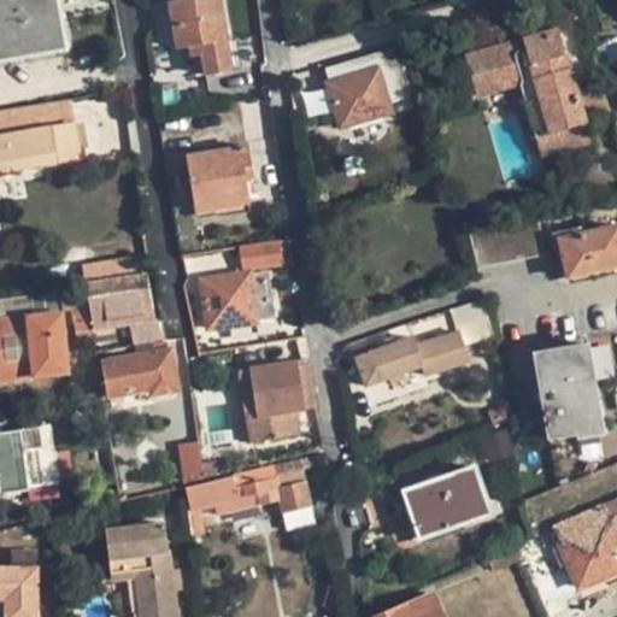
[(0,0),(0,60),(64,50),(54,0),(0,0)]
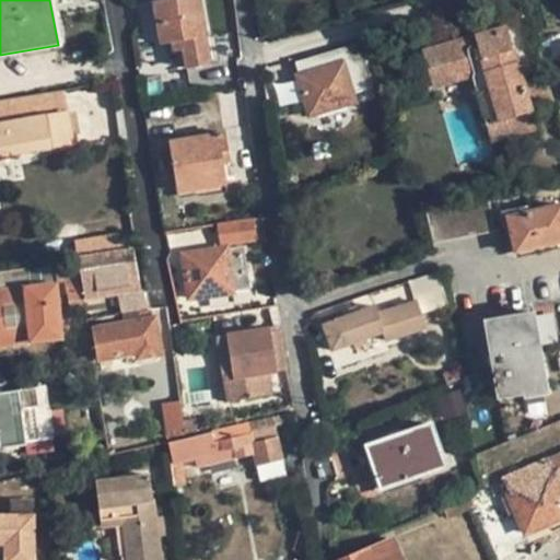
[(160,43),(170,41),(181,39),(182,48),(186,67),(210,62),(205,35),(198,0),(167,0),(153,2),(160,43)]
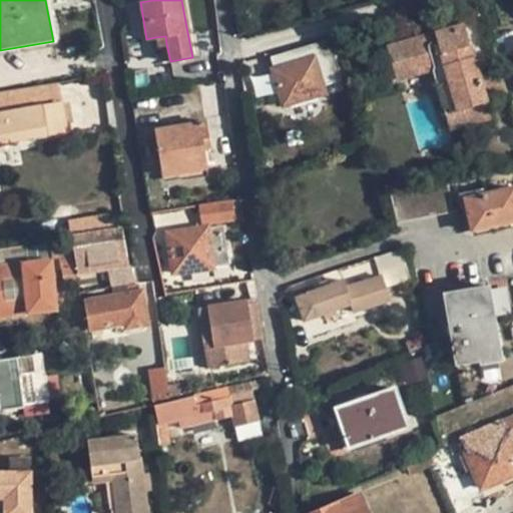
[(486,102),(478,75),(463,24),(385,46),(396,79),(431,68),(446,114),(458,110),(486,102)]
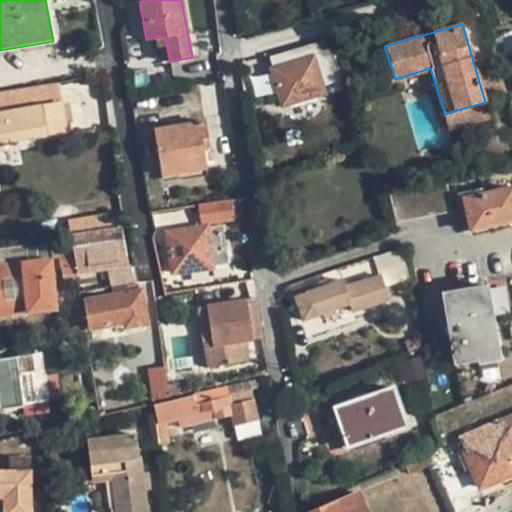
[(511,26),(490,37),(496,49),(511,41),(511,26)]
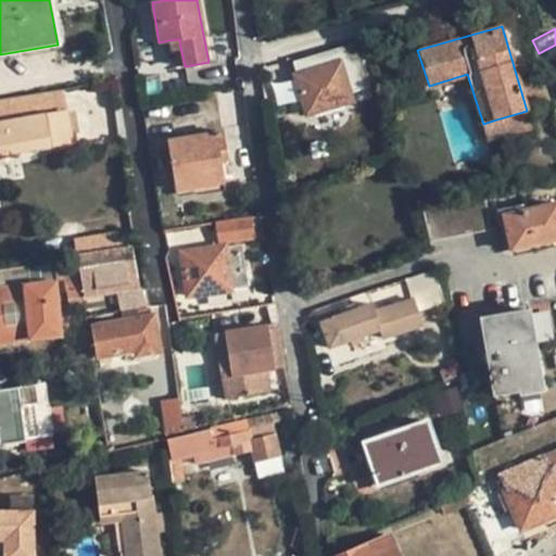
[(171,50),(180,48),(179,39),(168,40),(171,50)]
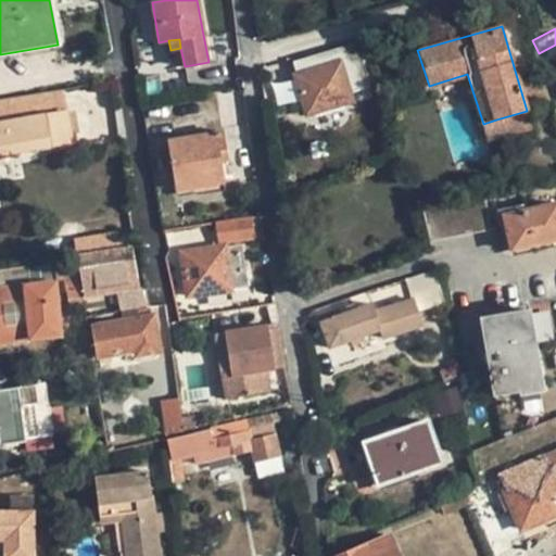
[(327,64),(323,51),(292,60),(307,113),(352,100),(340,61),(327,64)]
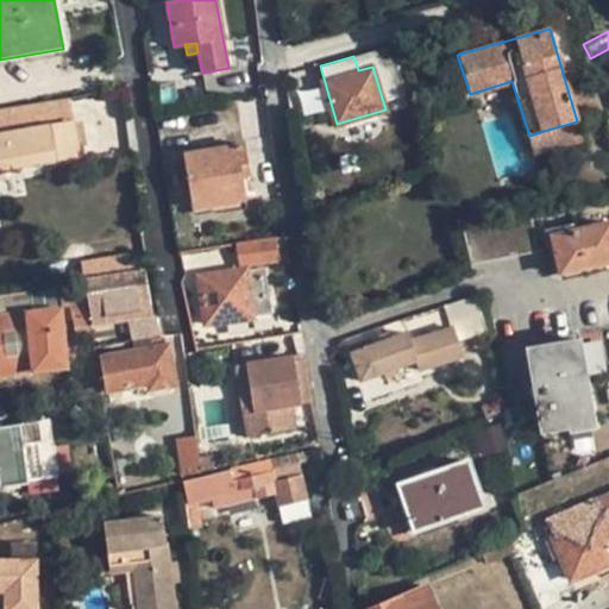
[(604,113),(594,82),(567,89),(577,121),(604,113)]
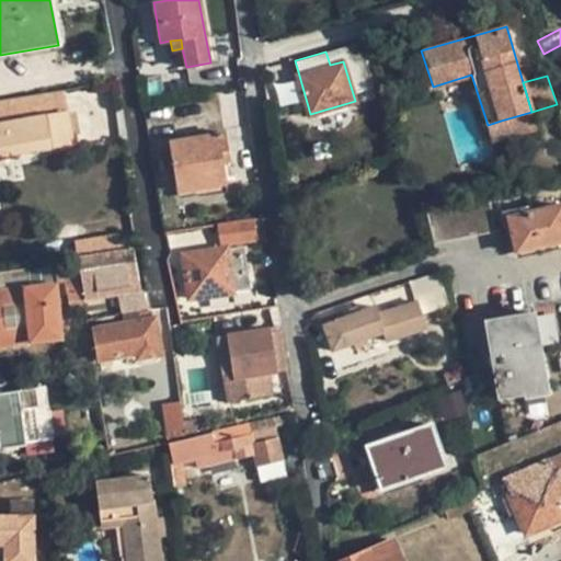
[(0,105),(0,123),(68,111),(65,94),(0,105)]
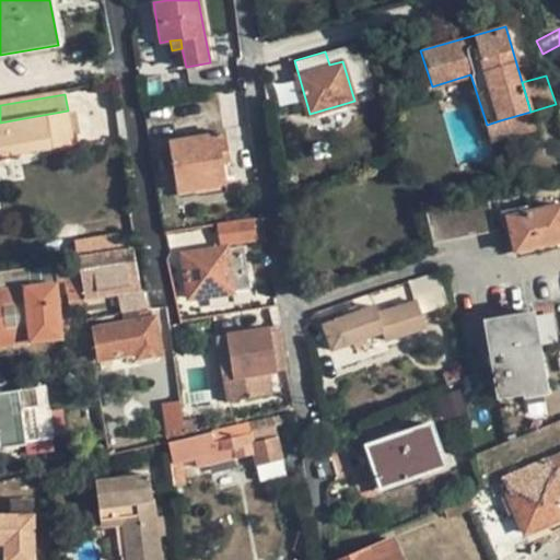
[(68,111),(0,123),(0,155),(73,142),(68,111)]
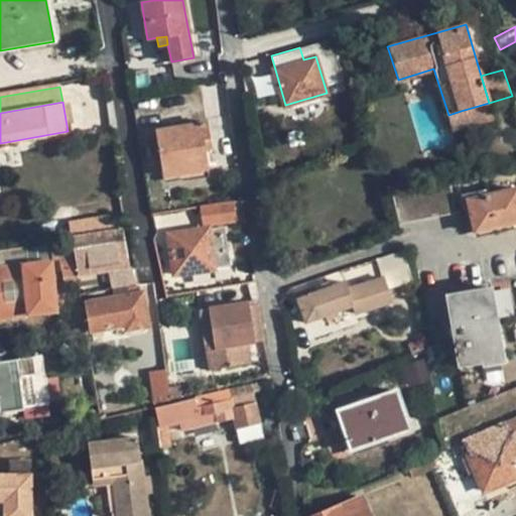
[(494,120),(489,103),(461,111),(448,115),(454,131),(494,120)]
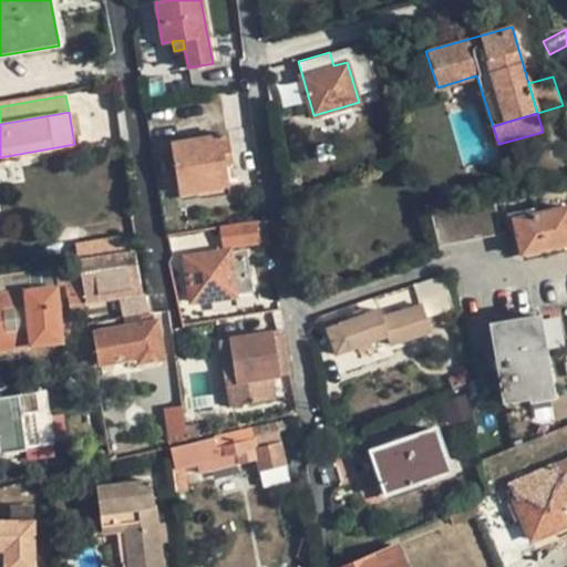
[(223,155),(230,153),(226,134),(173,143),(182,194),(227,186),(225,165),(223,155)]
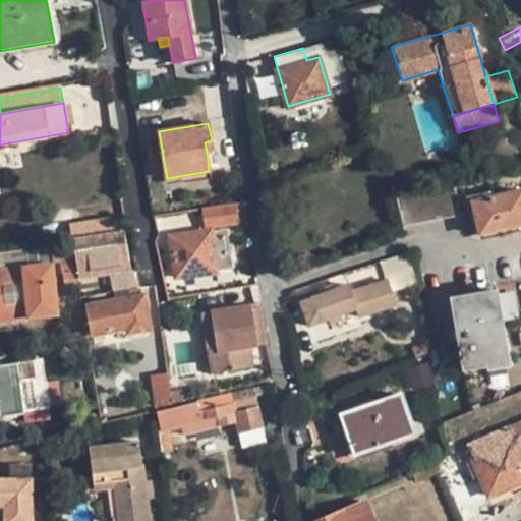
[(213,151),(212,140),(205,142),(207,152),(213,151)]
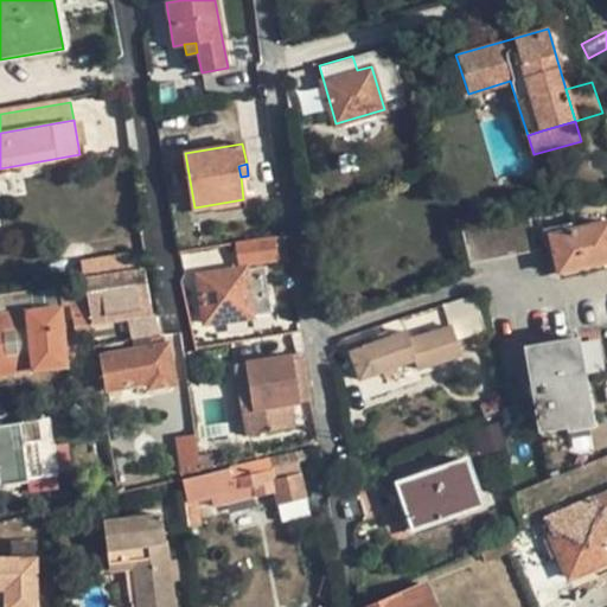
[(535,247),(529,213),(460,228),(468,261),(535,247)]
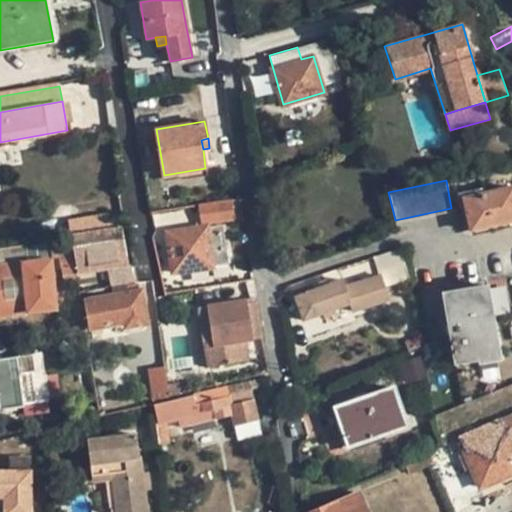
[(470,229),(511,219),(511,186),(463,197),(470,229)]
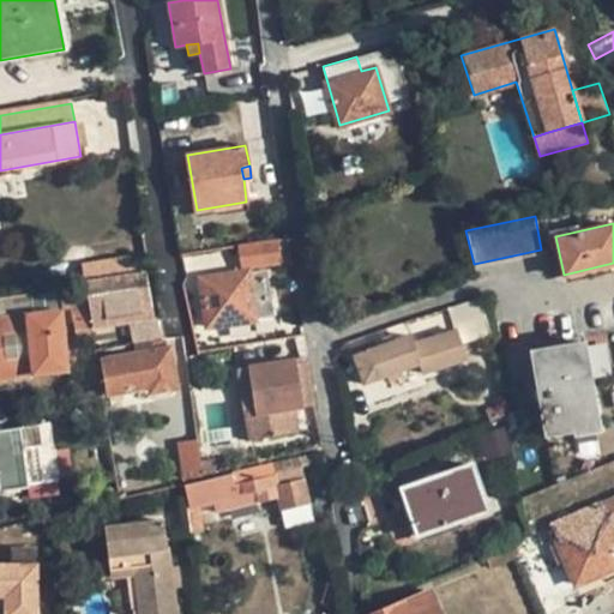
[(242,269),(284,262),(281,241),(240,248),(242,269)]
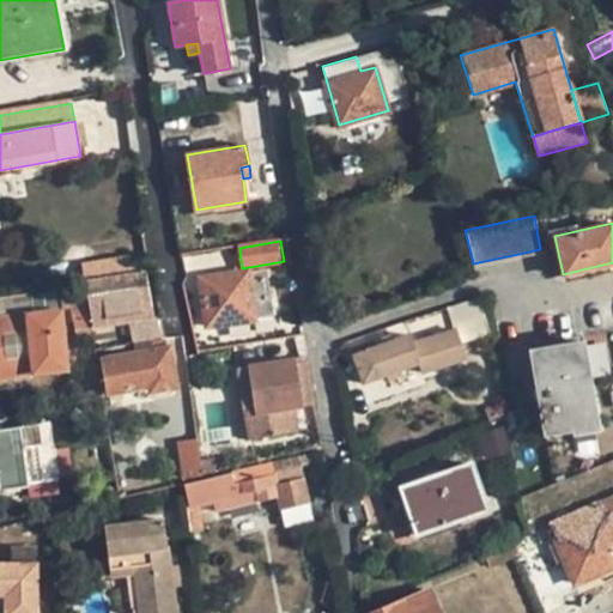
[(457,256),(443,261),(450,281),(463,277),(457,256)]
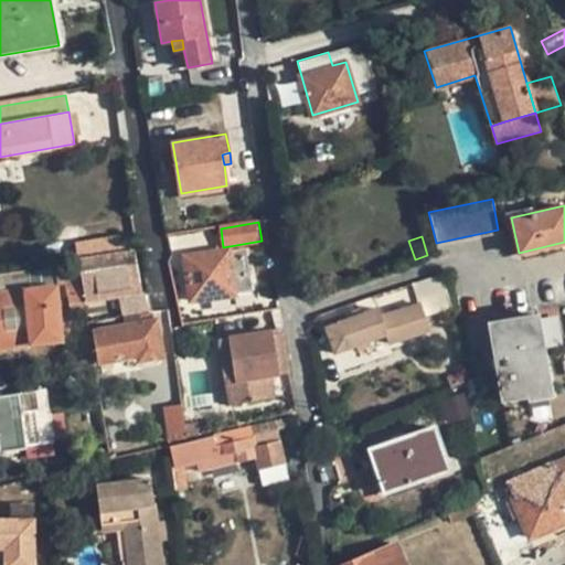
[(76,257),(124,249),(123,237),(74,244),(76,257)]
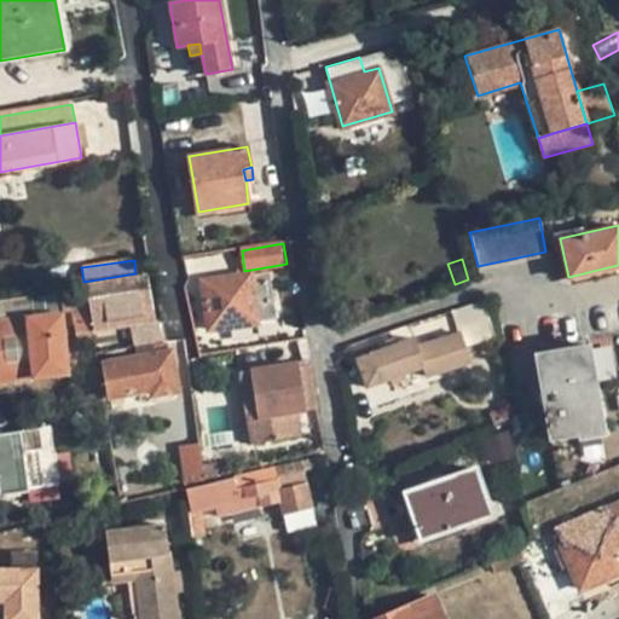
[(275,320),(267,272),(249,276),(201,282),(209,331),(256,324),(258,323),(275,320)]
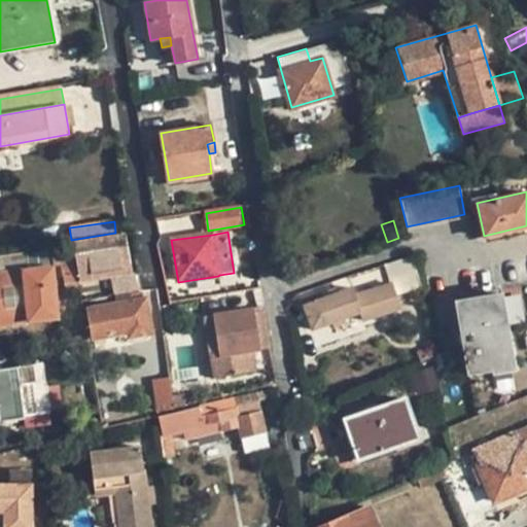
[(111,262),(128,259),(124,237),(72,245),(79,279),(112,274),(111,262)]
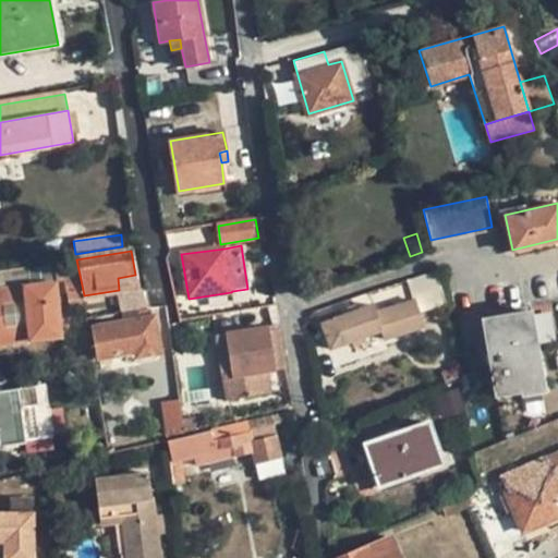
[(0,263),(0,290),(31,287),(27,259),(0,263)]
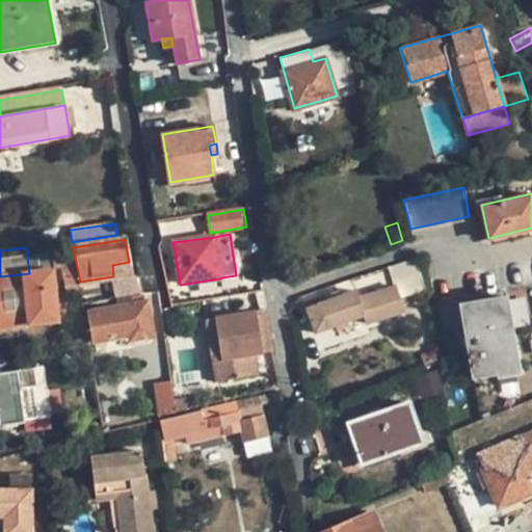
[(398,297),(424,290),(418,258),(388,267),(394,287),(395,286),(398,297)]
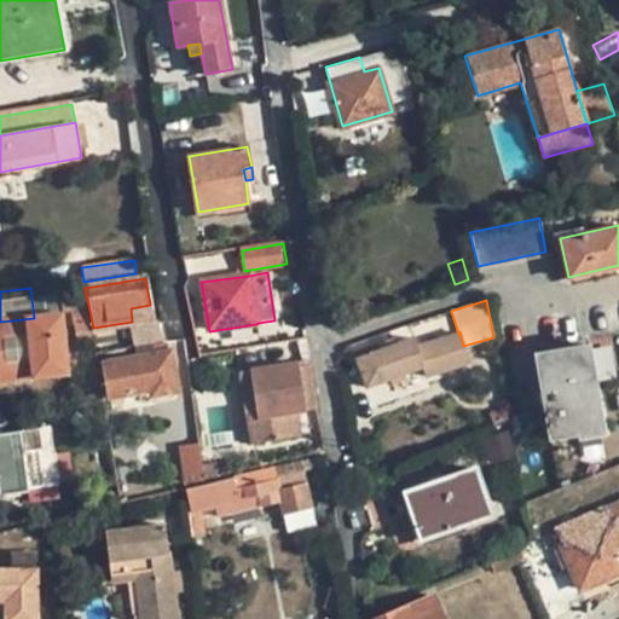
[(152,318),(150,305),(131,308),(132,322),(152,318)]
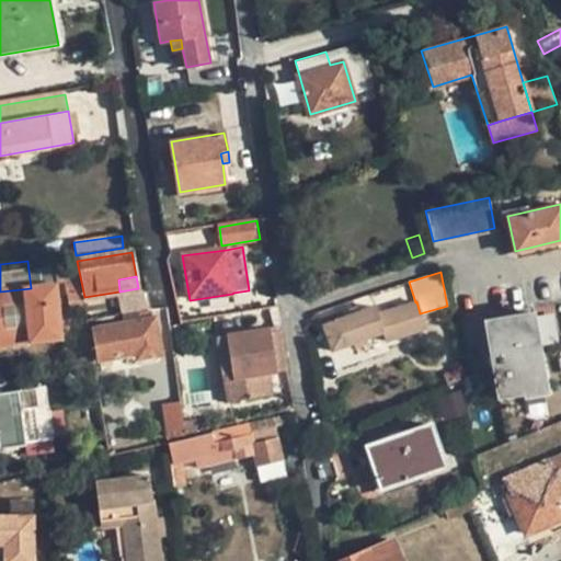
[(0,346),(66,340),(59,285),(31,288),(0,292),(0,346)]
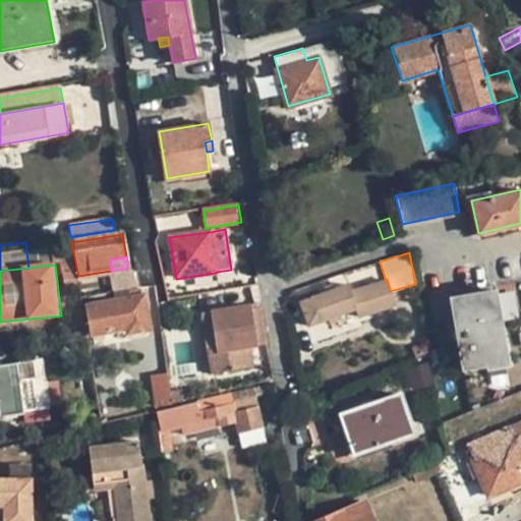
[(114,292),(139,288),(137,272),(112,276),(114,292)]
